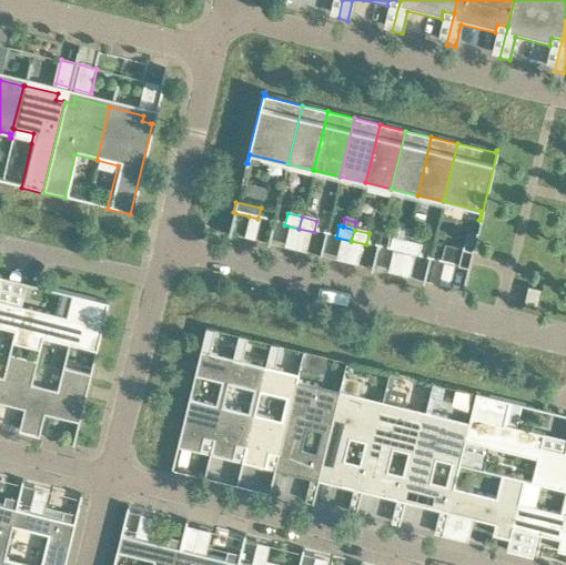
[(387,250),(403,253),(405,242),(391,239),(387,250)]
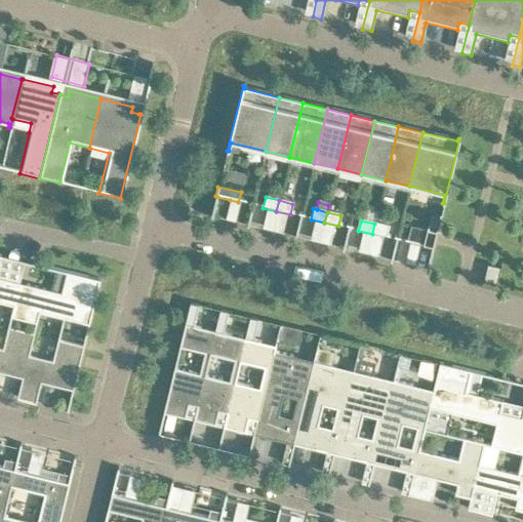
[(389,227),(374,224),(372,234),(386,238),(389,227)]
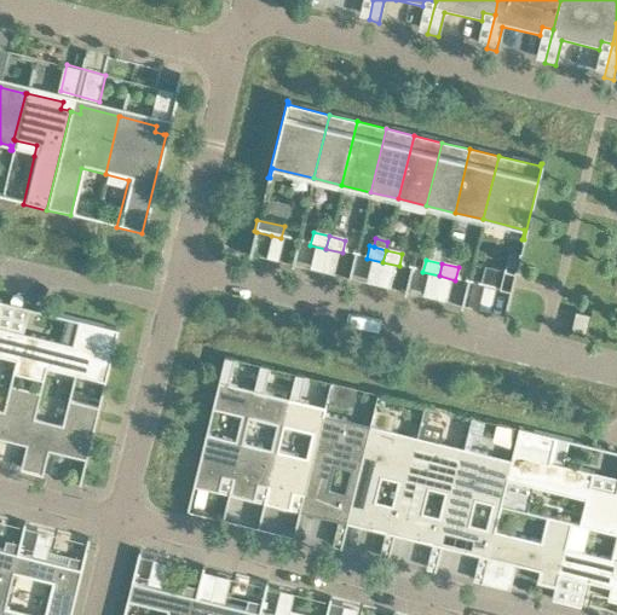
[(499,290),(502,273),(488,270),(484,286),(499,290)]
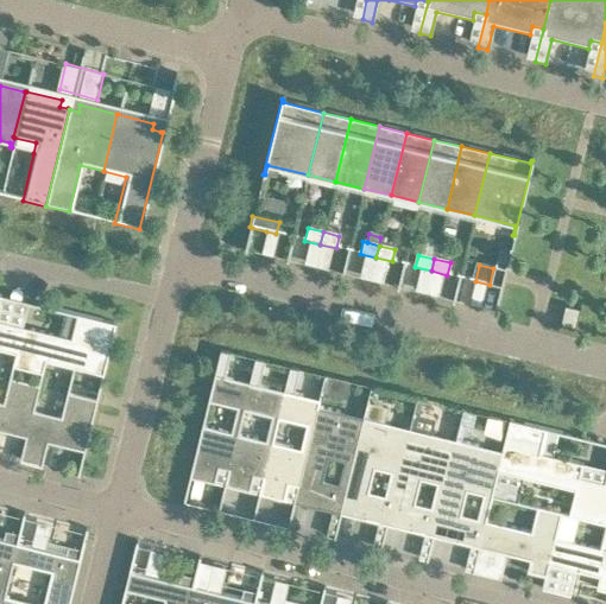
[(492,281),(500,284),(503,274),(494,272),(492,281)]
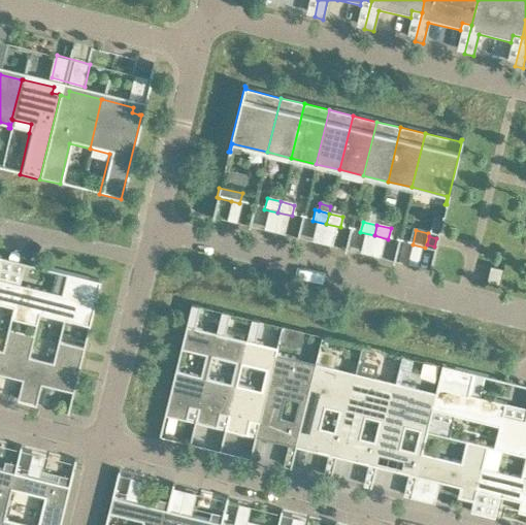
[(489,267),(488,270),(485,283),(485,285),(498,288),(502,270),(489,267)]
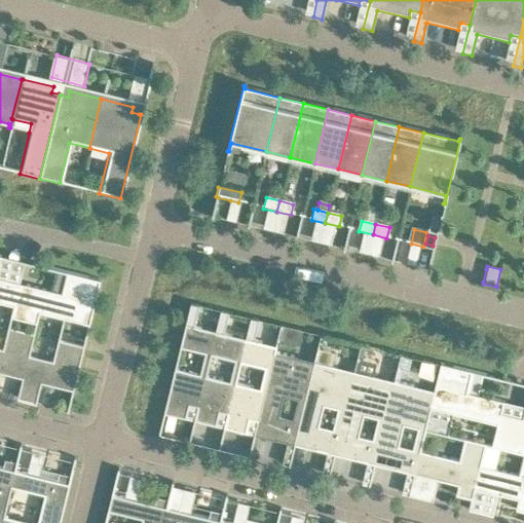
[(83,347),(84,343),(100,282),(48,269),(48,271),(66,275),(61,295),(0,279),(0,304),(12,307),(9,320),(36,326),(38,314),(86,326),(81,346),(83,347)]
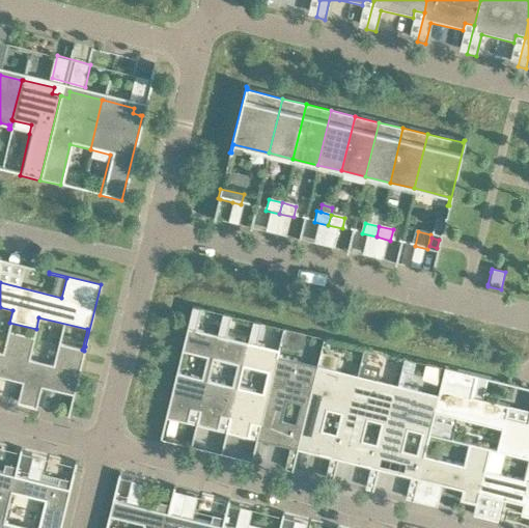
[(187,424),(190,409),(198,411),(199,411),(206,380),(212,360),(217,336),(195,330),(199,310),(191,308),(164,418),(166,419),(187,424)]
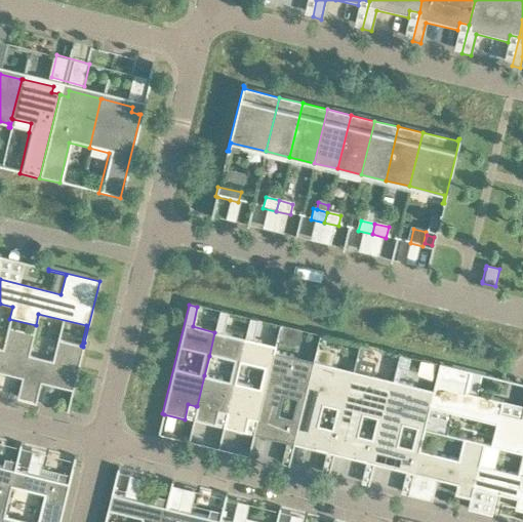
[(234,383),(239,363),(245,339),(244,339),(223,334),(228,314),(219,312),(214,332),(209,356),(232,362),(228,382),(204,375),(197,406),(196,406),(193,422),(194,422),(214,427),(217,411),(226,413),(227,413),(234,383)]
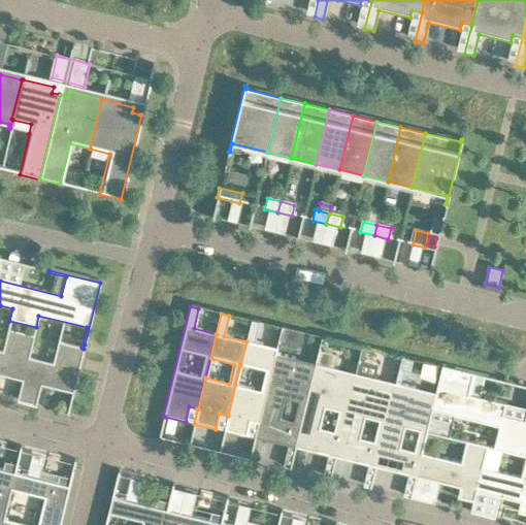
[(258,424),(276,349),(254,343),(259,323),(251,321),(245,341),(247,341),(240,365),(264,371),(259,391),(235,385),(228,416),(227,416),(224,431),(225,431),(245,436),(249,421),(257,423),(258,424)]
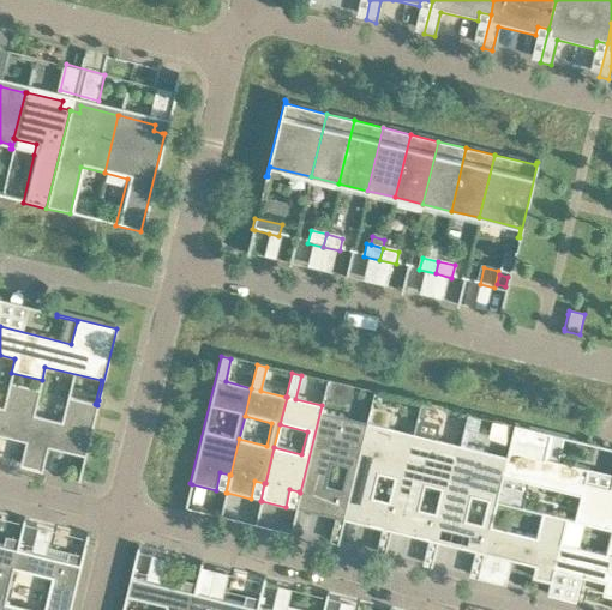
[(0,438),(25,444),(19,467),(21,469),(33,417),(40,391),(9,382),(3,410),(0,409),(0,438)]
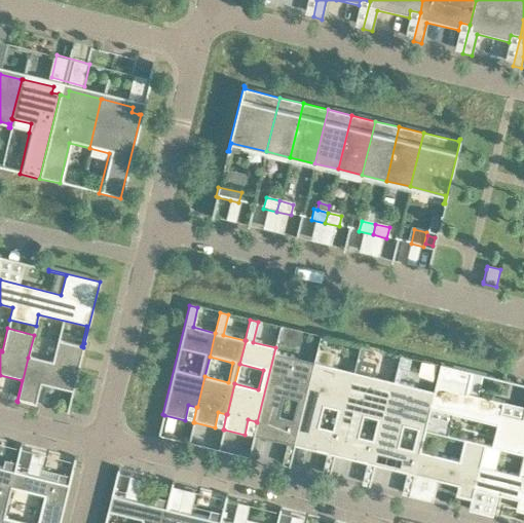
[(17,402),(35,406),(40,384),(71,393),(66,413),(67,413),(72,394),(75,383),(78,370),(80,360),(82,353),(83,347),(81,346),(58,341),(52,364),(28,358),(17,402)]
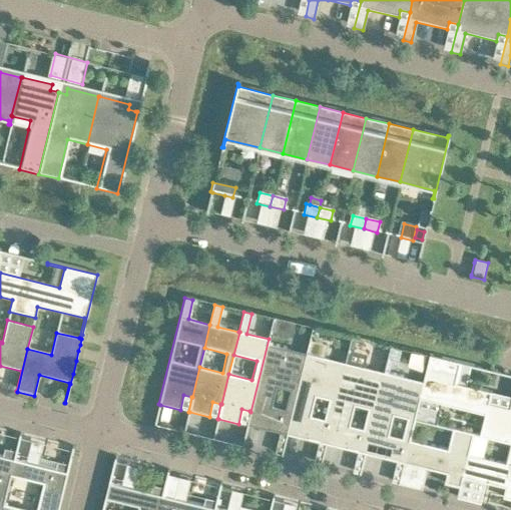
[(286,435),(286,436),(306,354),(268,345),(269,339),(250,412),(249,411),(246,426),(247,426),(286,435)]
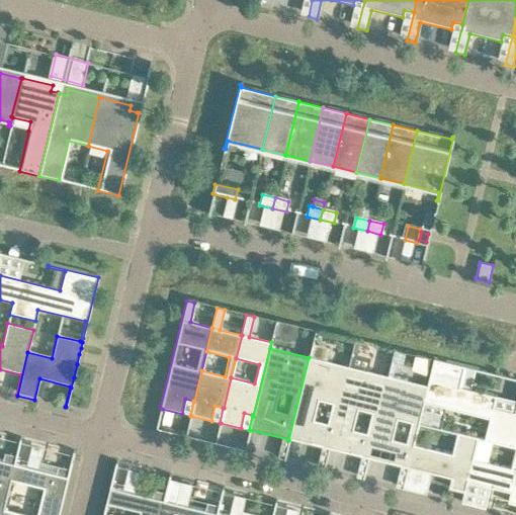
[(309,357),(288,440),(289,440),(328,449),(348,366),(309,357)]
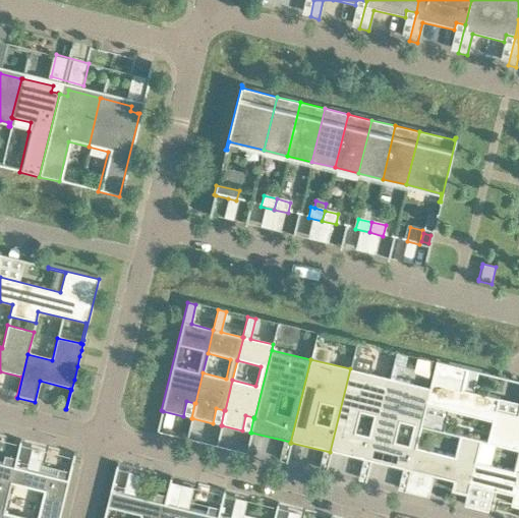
[(436,361),(428,388),(429,388),(424,408),(489,424),(484,443),(509,449),(517,415),(516,415),(496,410),(498,399),(461,390),(466,370),(466,369),(436,361)]
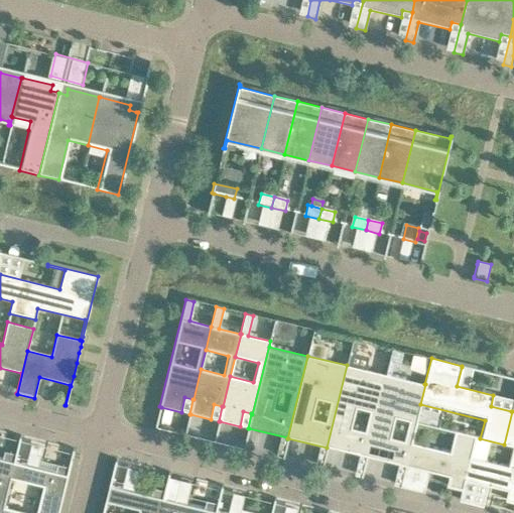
[(327,447),(328,447),(366,457),(386,375),(347,365),(327,447)]
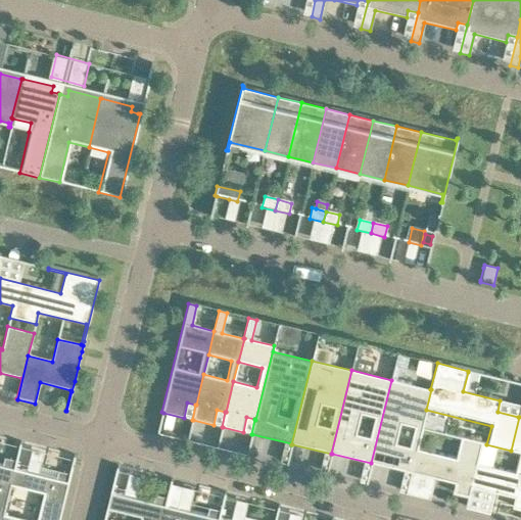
[(391,380),(371,463),(372,464),(410,473),(411,473),(416,451),(426,410),(431,389),(430,389),(391,380)]
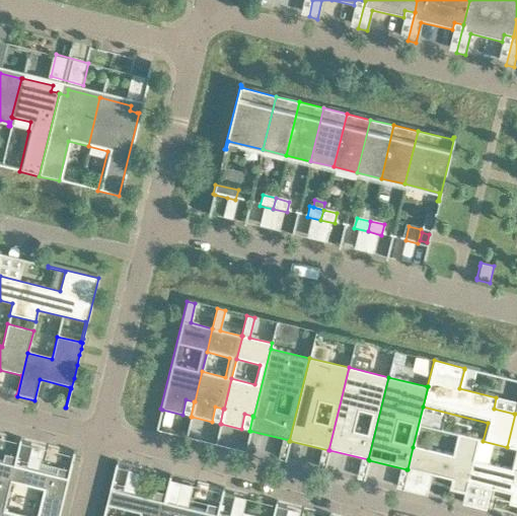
[(507,447),(515,449),(516,449),(516,414),(515,414),(507,447)]
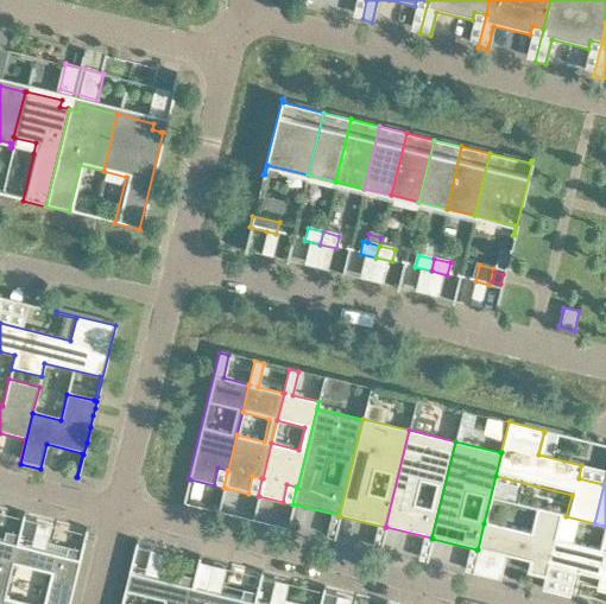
[(526,534),(484,523),(478,550),(479,550),(529,561),(525,574),(543,578),(544,578),(548,566),(547,566),(554,540),(560,515),(532,508),(526,534)]
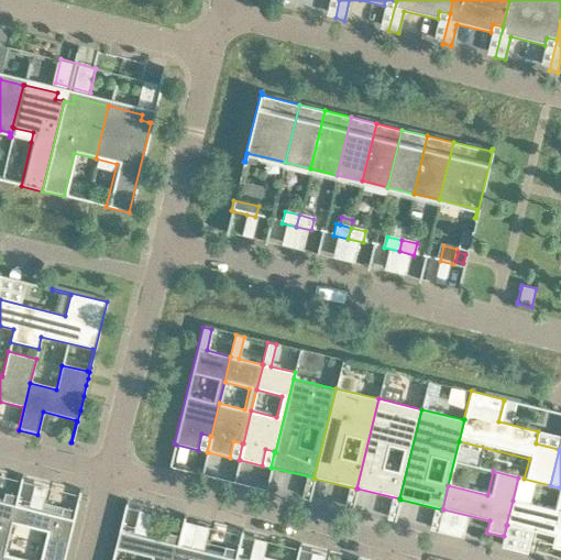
[(2,559),(3,556),(11,525),(15,506),(21,479),(21,478),(17,496),(4,494),(2,503),(0,502),(0,559),(2,559)]
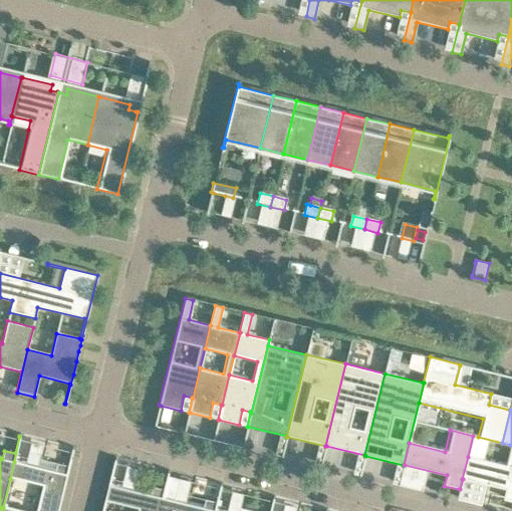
[(511,445),(510,445),(504,466),(468,457),(462,479),(463,479),(505,490),(503,500),(511,502),(511,445)]
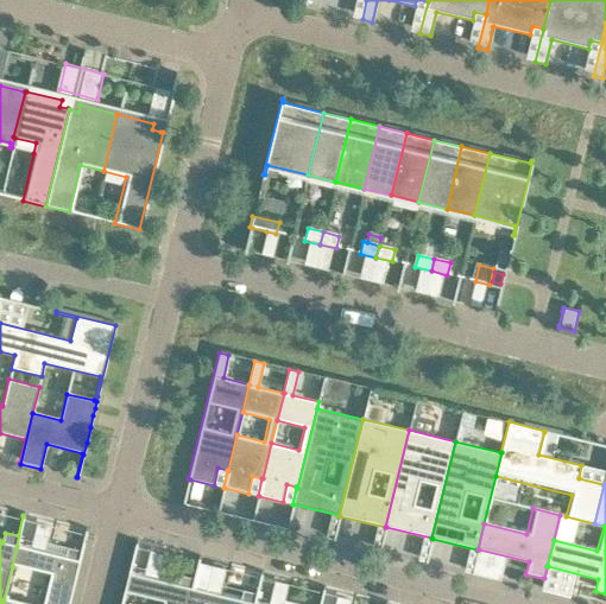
[(19,603),(4,599),(2,603),(69,603),(81,552),(80,551),(67,548),(64,557),(17,546),(12,566),(52,576),(45,603),(19,603)]
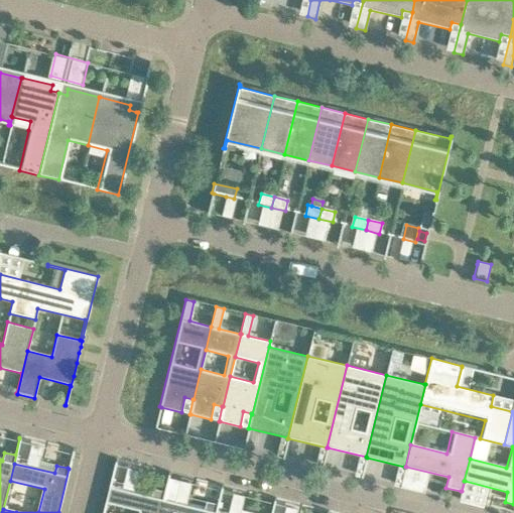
[(159,512),(162,500),(163,500),(165,492),(163,492),(152,489),(150,497),(110,487),(109,486),(105,502),(139,510),(138,512),(159,512)]
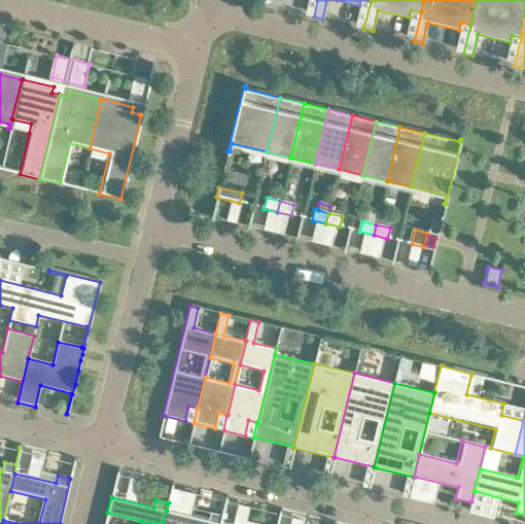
[(220,523),(222,516),(221,515),(210,513),(208,520),(167,511),(166,511),(163,523),(220,523)]
